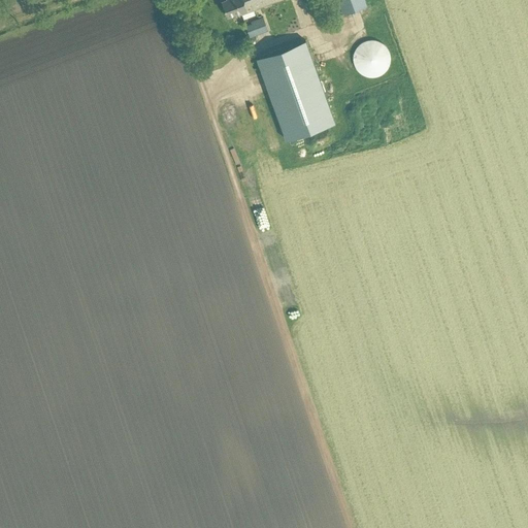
[(223,0),(229,15),(241,10),(242,13),(276,0),(223,0)]
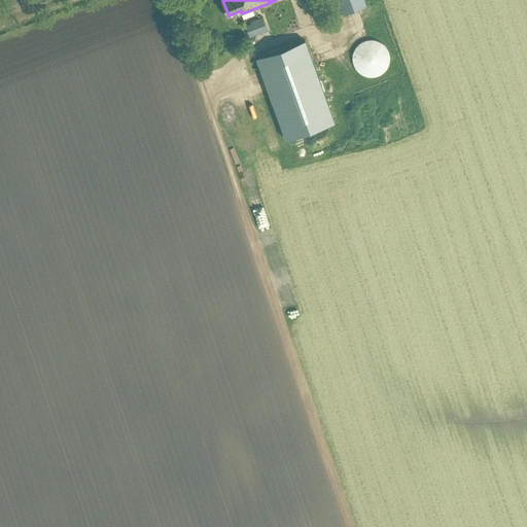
[(336,0),(342,14),(365,5),(363,0),(336,0)]
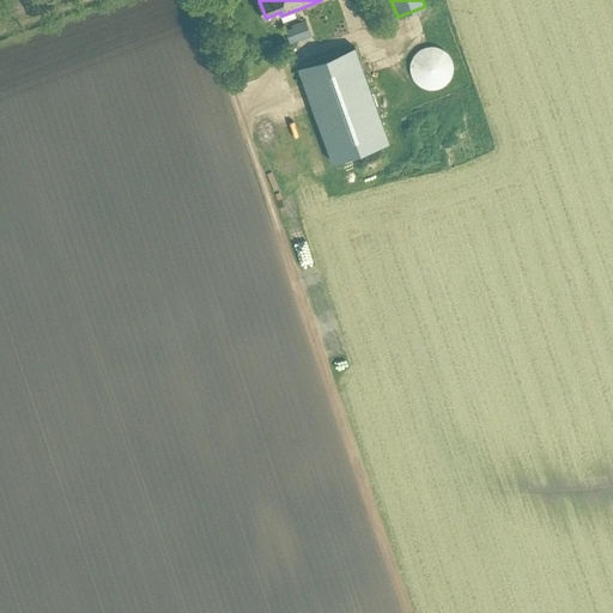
[(290,43),(311,35),(305,19),(291,24),(291,26),(285,29),(290,43)]
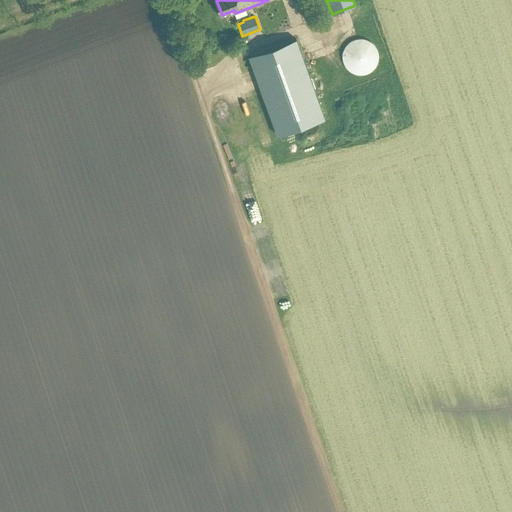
[(277,135),(325,118),(296,38),(249,56),(277,135)]
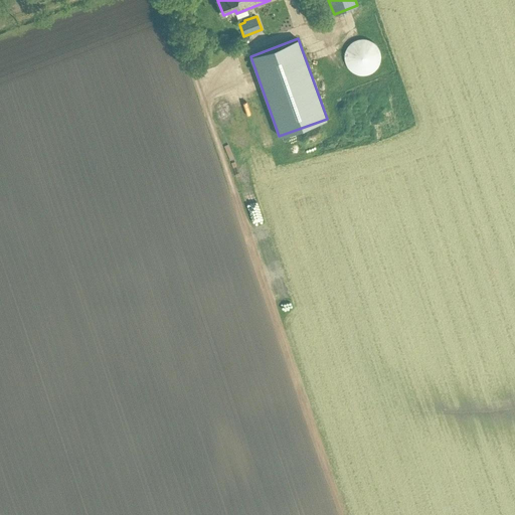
[(363,38),(360,38),(357,38),(354,39),(352,41),(349,43),(347,45),(346,47),(345,50),(344,53),(344,56),(344,59),(344,62),(346,64),(347,67),(349,69),(351,71),(354,72),(357,73),(360,74),(362,74),(365,74),(368,73),(371,72),(373,70),(375,68),(377,66),(379,63),(380,60),(380,58),(380,55),(380,52),(379,49),(377,46),(376,44),(374,42),(371,40),(368,39),(366,38),(363,38)]
